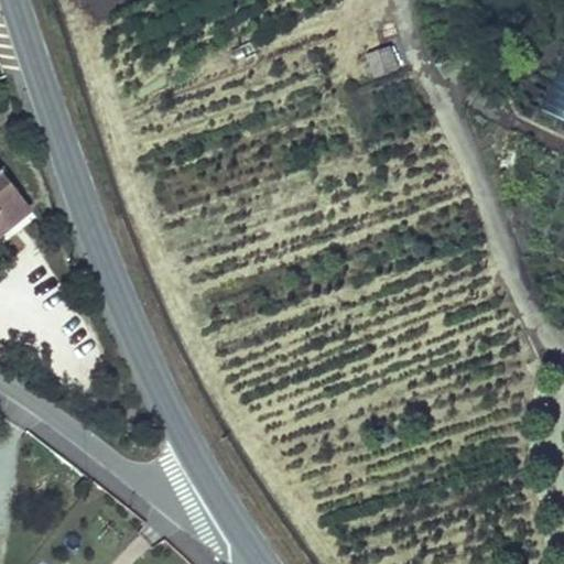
[(393,45),(367,55),(376,79),(402,69),(393,45)]
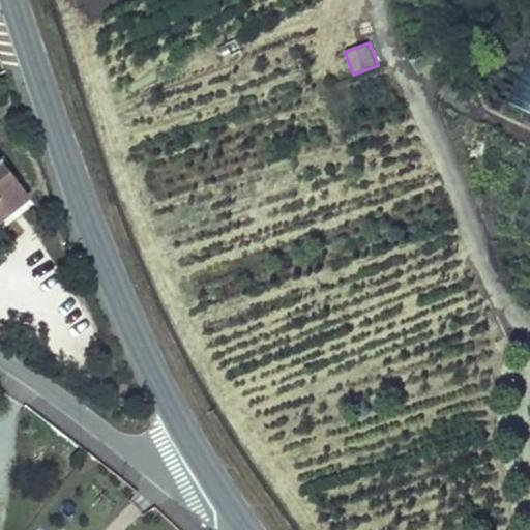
[(529,51),(508,101),(529,111),(529,51)]
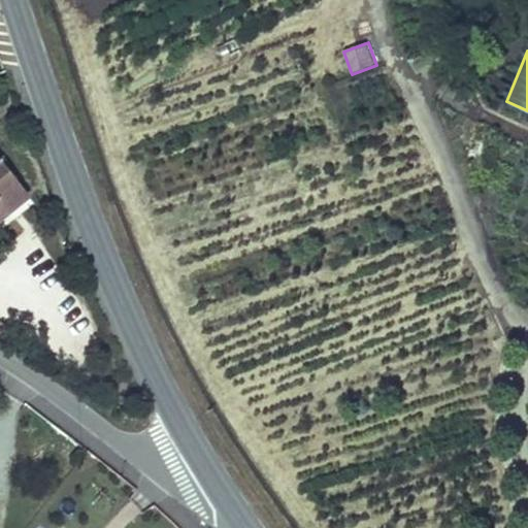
[(0,211),(4,208),(26,189),(0,159),(0,211)]
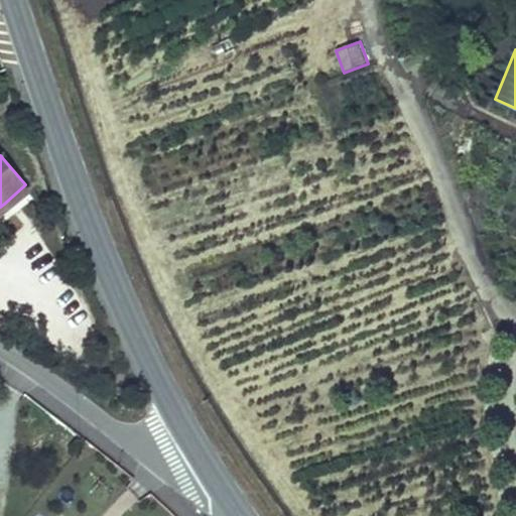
[(0,228),(15,216),(4,204),(0,207),(0,228)]
